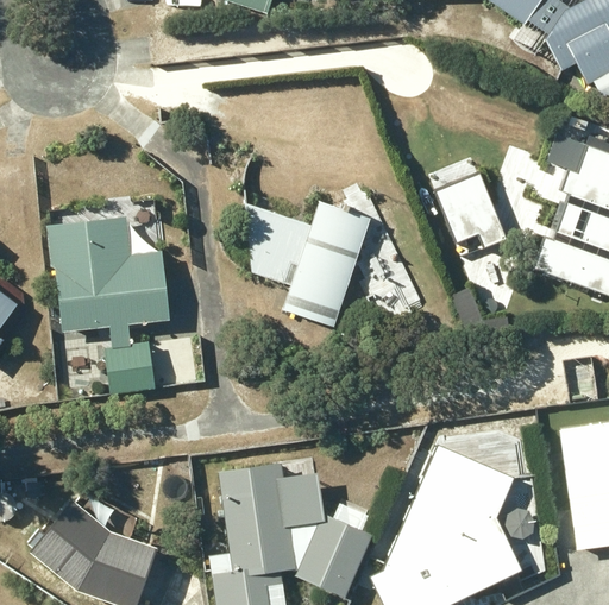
[(225,0),(265,14),(270,0),(225,0)]
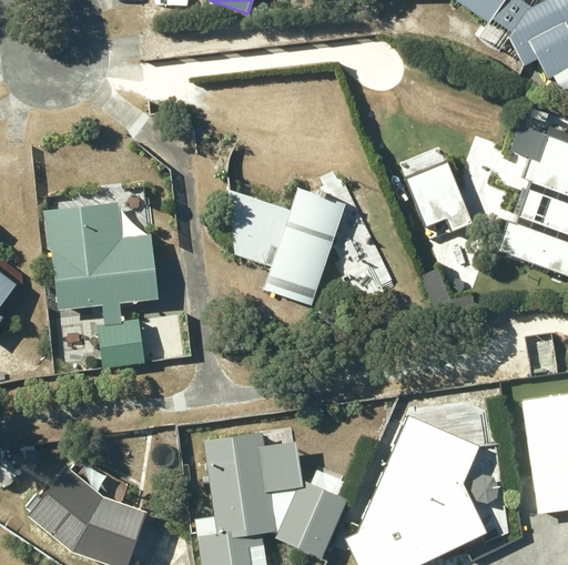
[(567,0),(455,0),(489,23),(493,18),(511,30),(508,34),(524,64),(537,58),(547,78),(553,74),(561,91),(567,87),(567,0)]
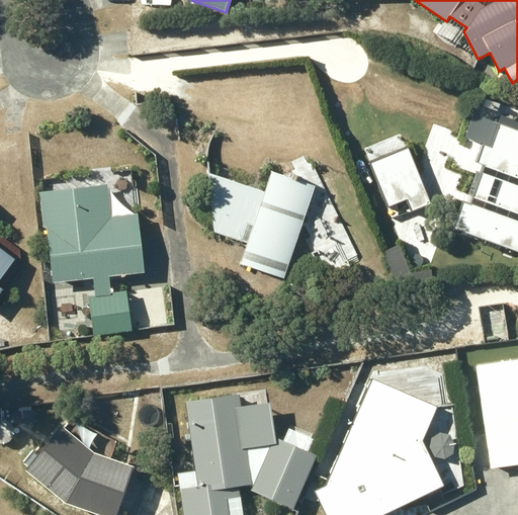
[(452,228),(517,250),(517,130),(499,123),(492,145),(483,142),(477,157),(464,152),(459,165),(477,171),(469,191),(473,193),(469,203),(462,200),(452,228)]
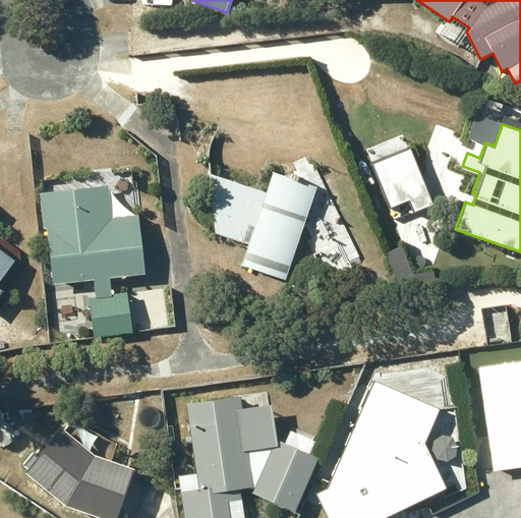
[(411,147),(370,163),(390,209),(409,200),(413,212),(433,204),(411,147)]
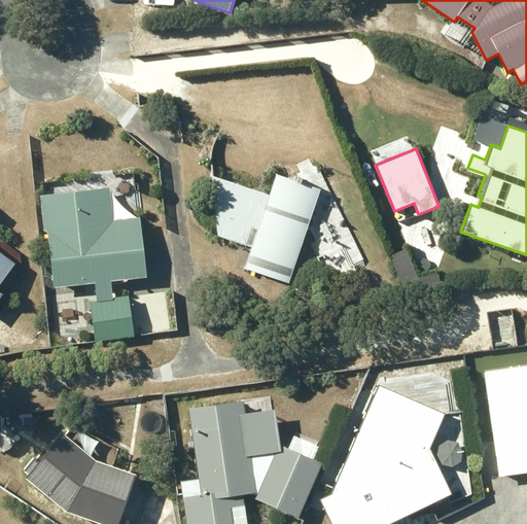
[(250,246),(243,268),(288,283),(320,188),(276,174),(269,194),(213,175),(217,235),(250,246)]
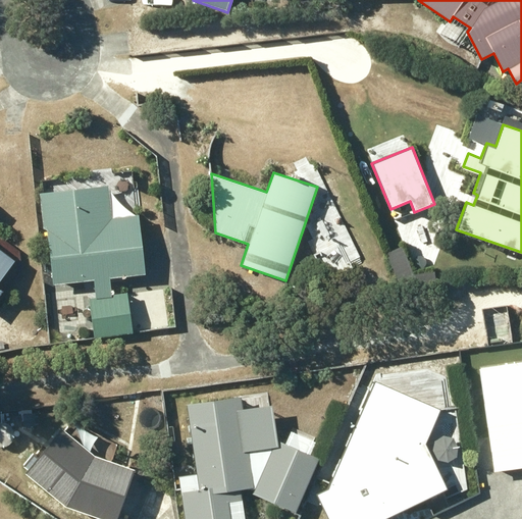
[(94,279),(97,298),(90,299),(95,339),(167,329),(163,291),(126,296),(126,293),(111,294),(109,277),(146,273),(139,214),(111,218),(107,185),(40,194),(44,227),(46,227),(53,284),(94,279)]
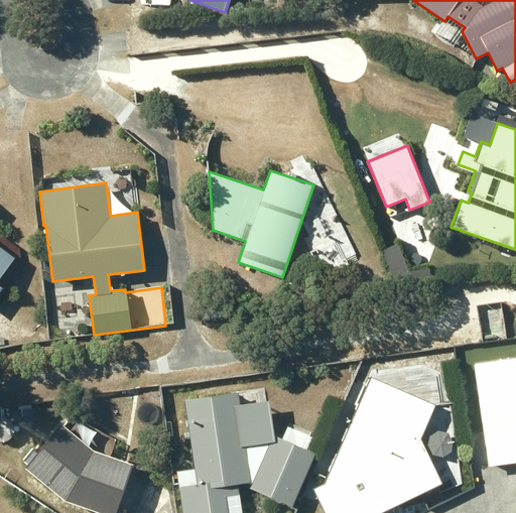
[(0,289),(2,286),(0,284),(0,275),(13,258),(0,248),(0,289)]
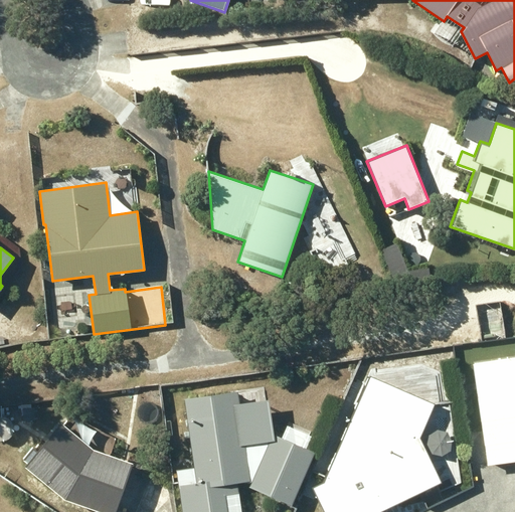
[(514,357),(474,364),(488,465),(514,461),(514,357)]
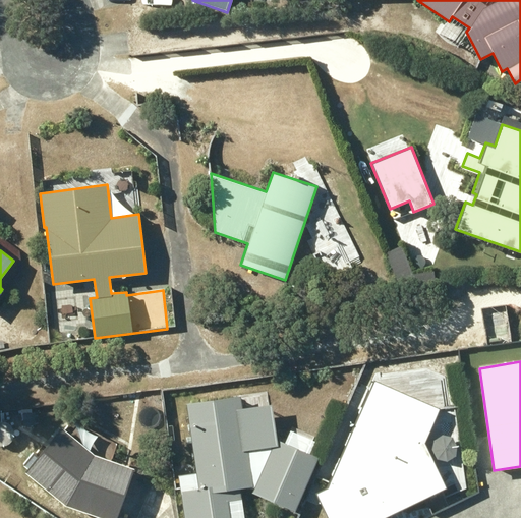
[(425,441),(439,409),(374,381),(327,487),(316,493),(328,517),(386,517),(448,488),(425,441)]
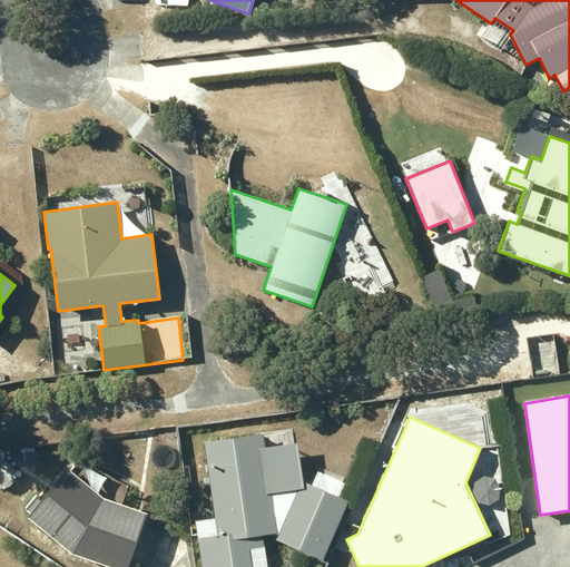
[(275,437),(206,446),(217,537),(277,530),(275,514),(284,512),(275,437)]
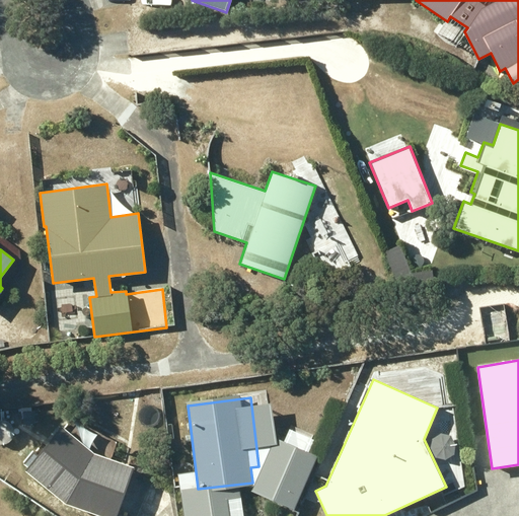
[(33,411),(21,412),(21,426),(34,425),(33,411)]
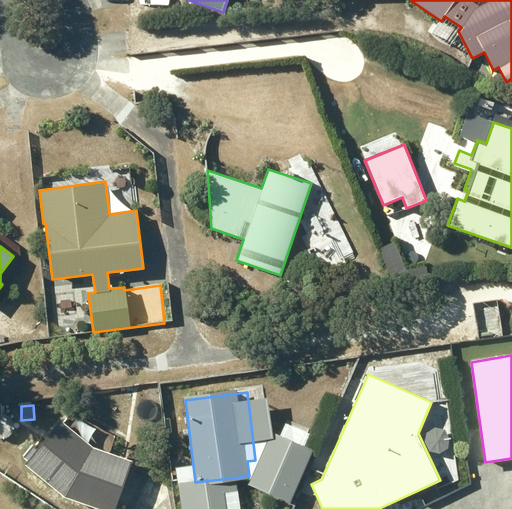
[(64,496),(100,508),(114,508),(132,460),(93,446),(60,419),(24,463),(64,496)]
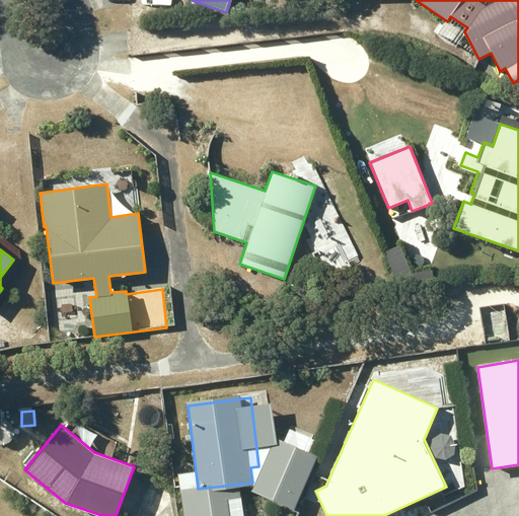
[(276,442),(253,488),(292,506),(313,459),(276,442)]
